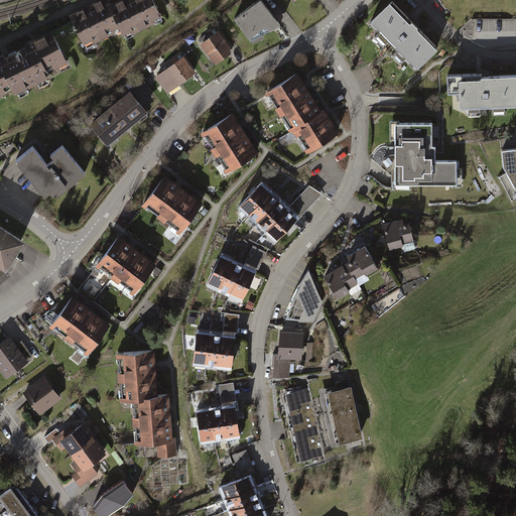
[(165,13),(158,0),(117,0),(116,1),(115,0),(97,0),(73,12),(89,44),(126,26),(129,31),(165,13)]
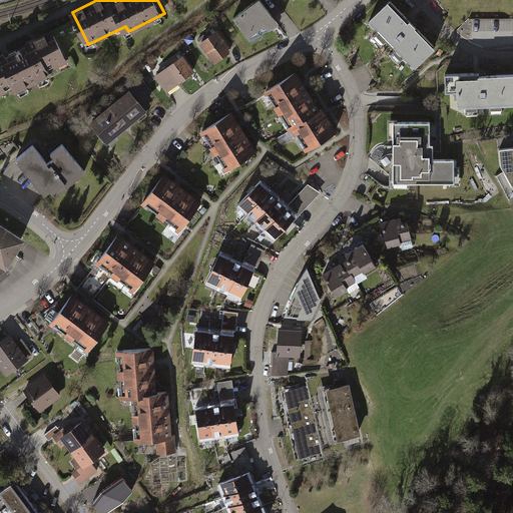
[(439,46),(393,0),(392,0),(373,18),(419,65),(439,46)]
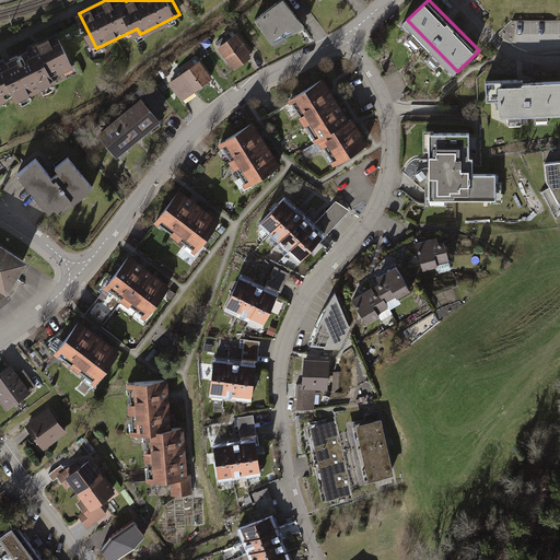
[(287,2),(258,24),(273,45),(293,33),(296,37),(308,32),(287,2)]
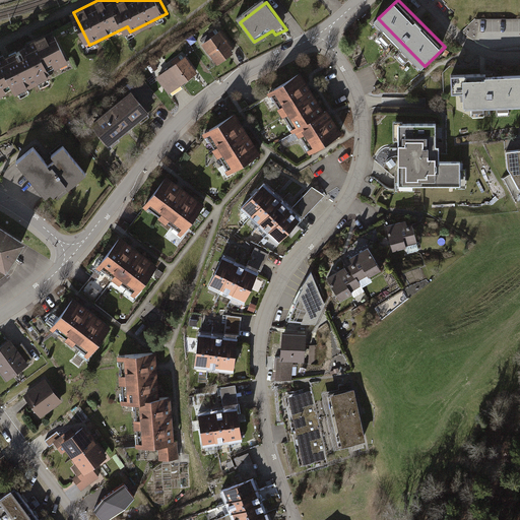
[(54,28),(0,55),(0,95),(17,87),(19,91),(72,65),(54,28)]
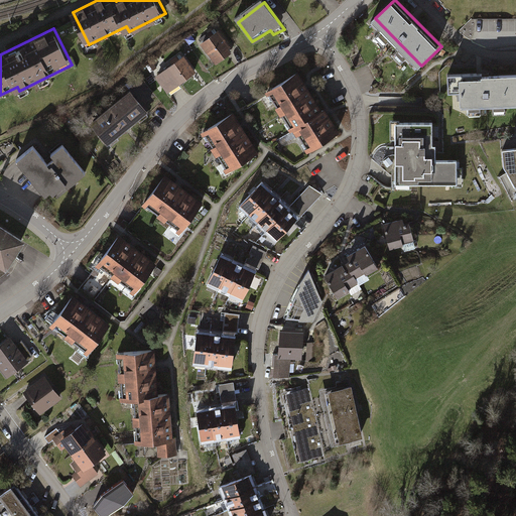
[(236,49),(220,29),(202,43),(218,63),(236,49)]
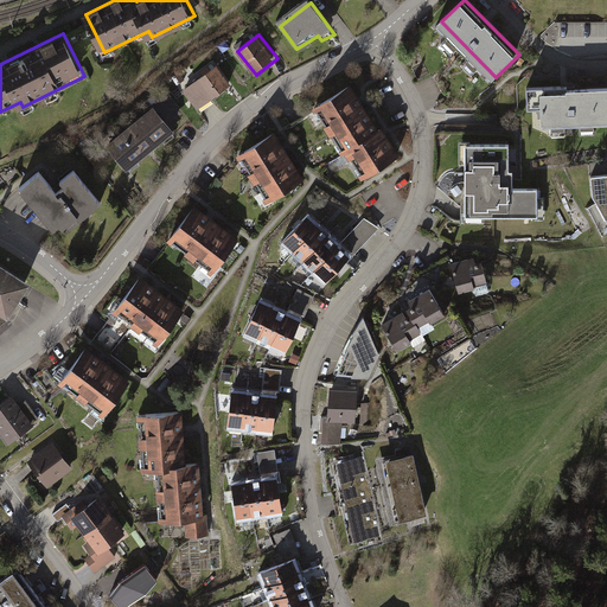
[(232,85),(218,65),(185,89),(199,109),(232,85)]
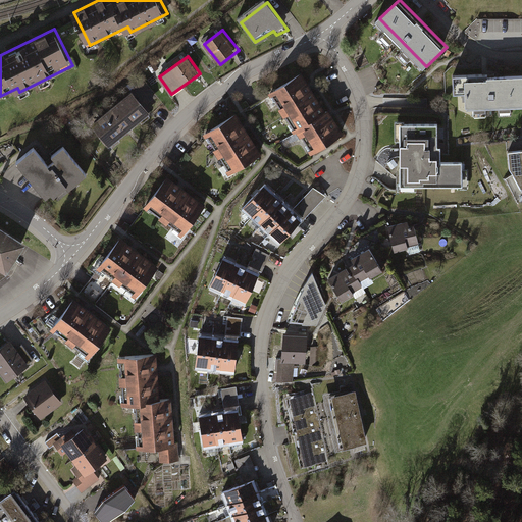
[(327,111),(303,72),(274,91),(314,154),(346,135),(330,109),(327,111)]
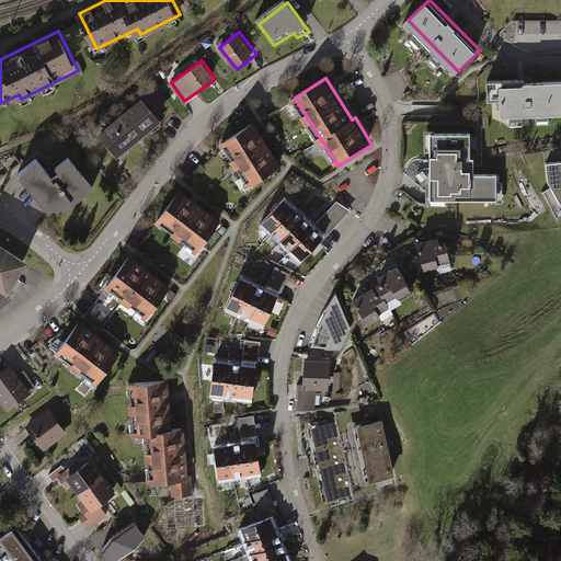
[(528,78),(491,79),(492,100),(505,100),(506,114),(560,112),(560,79),(528,81),(528,78)]
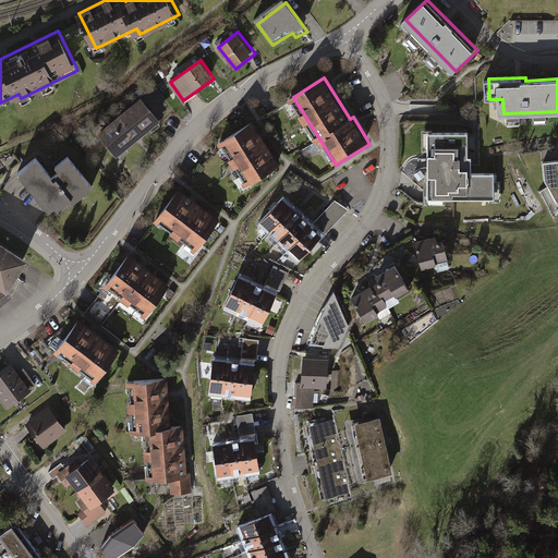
[(161,119),(142,95),(99,132),(119,155),(161,119)]
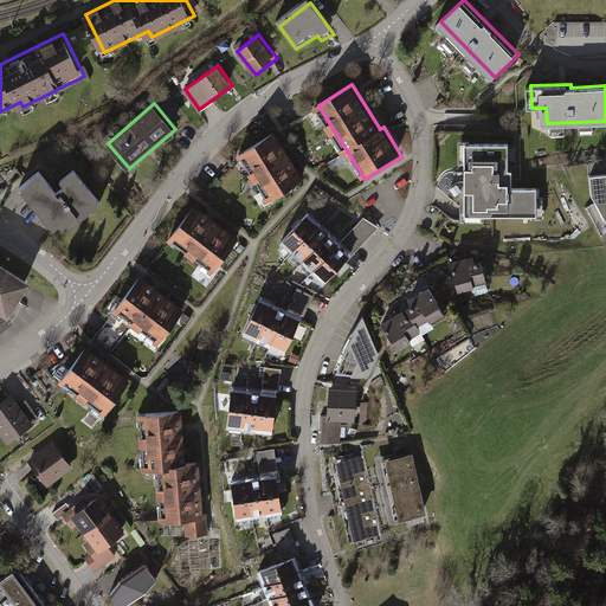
[(307,180),(277,131),(240,154),(269,202),(307,180)]
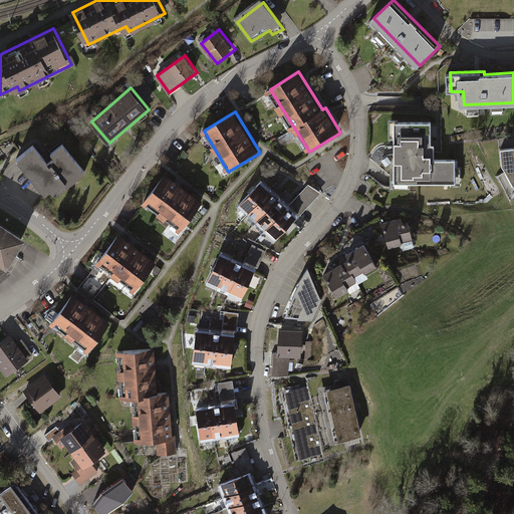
[(430,119),(394,119),(395,178),(392,178),(392,188),(410,188),(410,182),(454,181),(454,160),(434,160),(434,142),(430,142),(430,123),(430,119)]
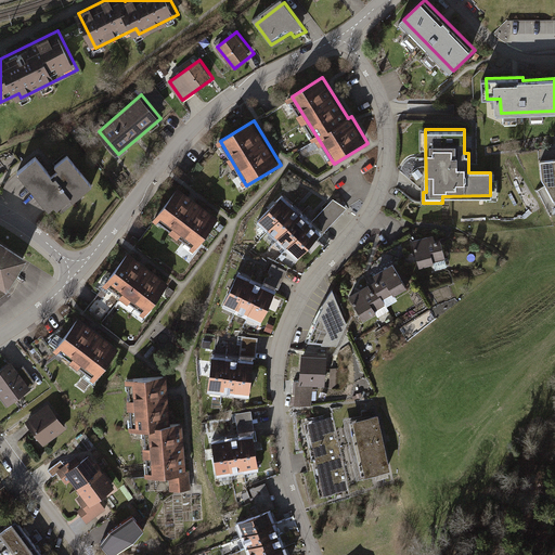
[(98,183),(72,153),(52,168),(41,154),(21,170),(52,208),(59,204),(61,206),(74,196),(77,199),(98,183)]
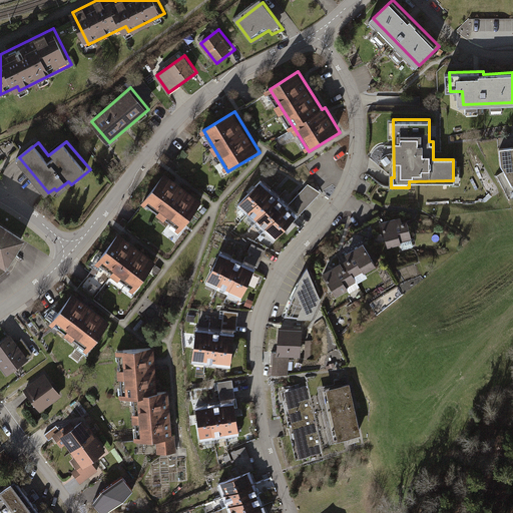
[(512,148),(499,150),(500,165),(512,188),(512,187),(512,148)]
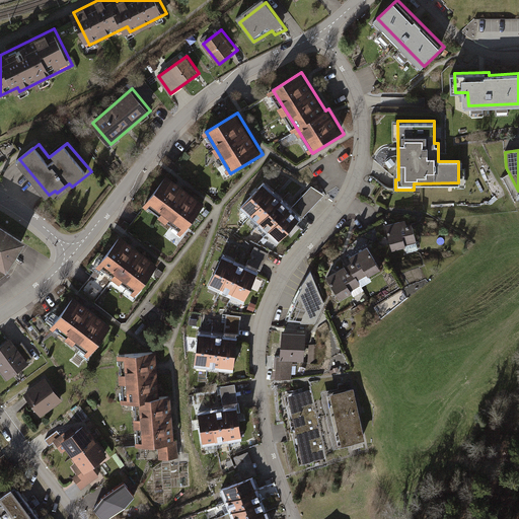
[(207,205),(168,176),(146,206),(184,234),(207,205)]
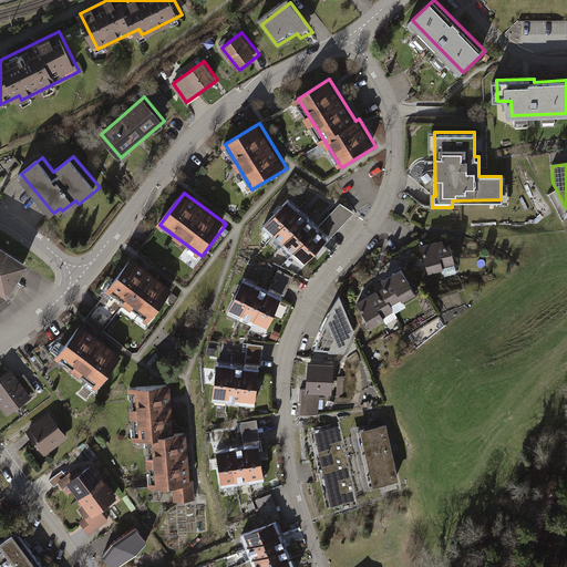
[(318,227),(288,199),(263,227),(305,266),(354,213),(341,204),(318,227)]
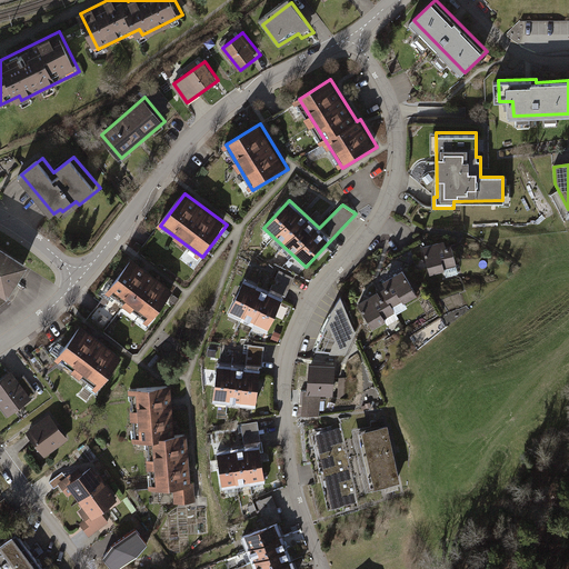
[(445,241),(423,247),(430,275),(446,271),(446,268),(457,266),(452,246),(447,247),(445,241)]
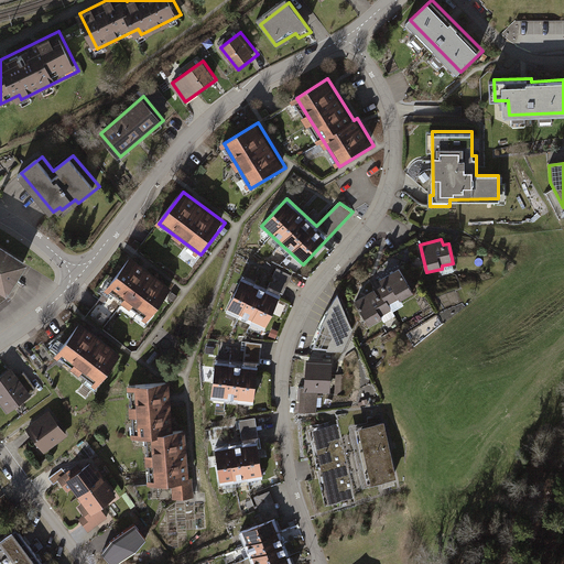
[(28,264),(0,248),(0,292),(8,296),(28,264)]
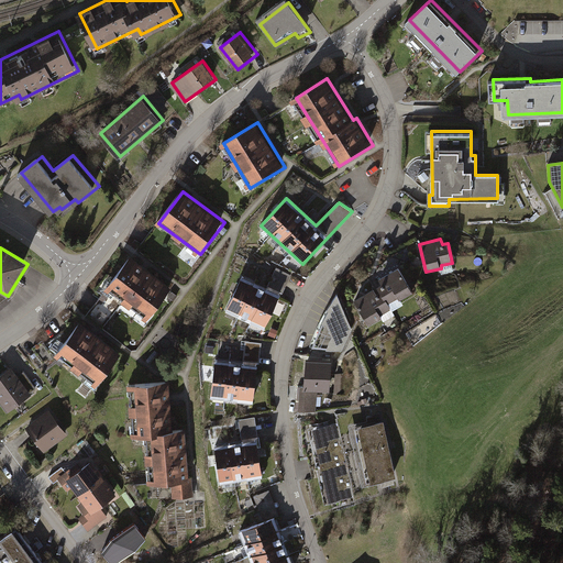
[(173,287),(132,257),(107,290),(148,321),(173,287)]
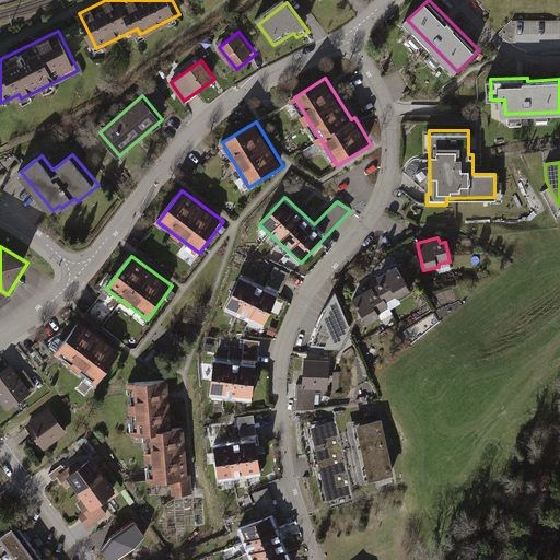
[(276,267),(267,287),(281,293),(290,275),(276,267)]
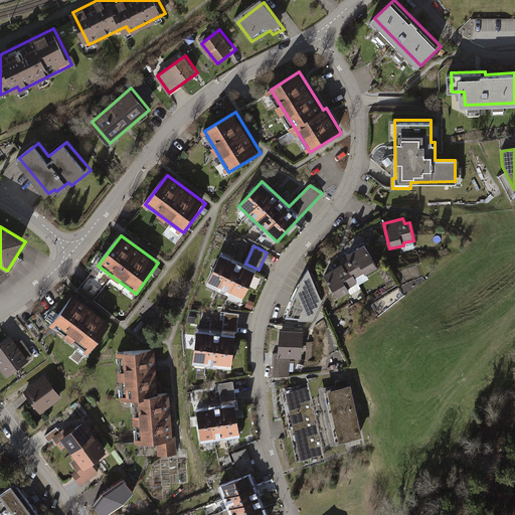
[(378,269),(365,245),(346,255),(349,261),(324,275),(337,298),(349,291),(348,289),(358,283),(355,279),(364,273),(366,276),(378,269)]
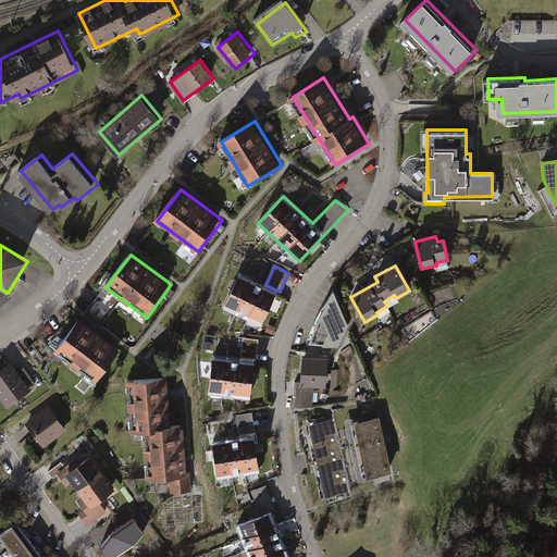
[(279,294),(240,276),(227,305),(265,322),(279,294)]
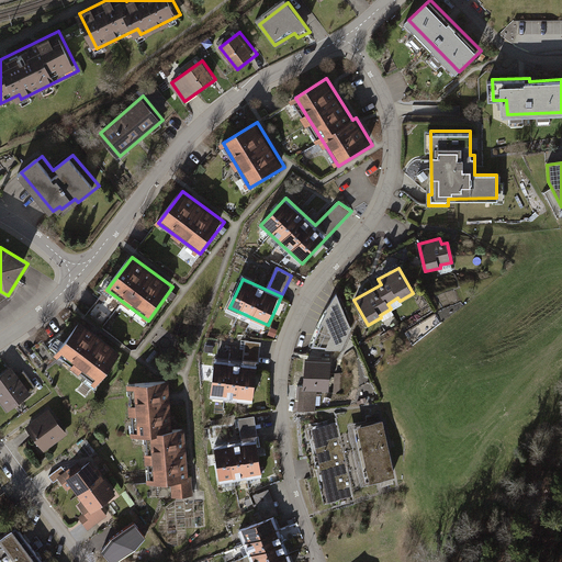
[(317,333),(312,348),(341,350),(351,329),(345,316),(330,307),(323,321),(317,333)]
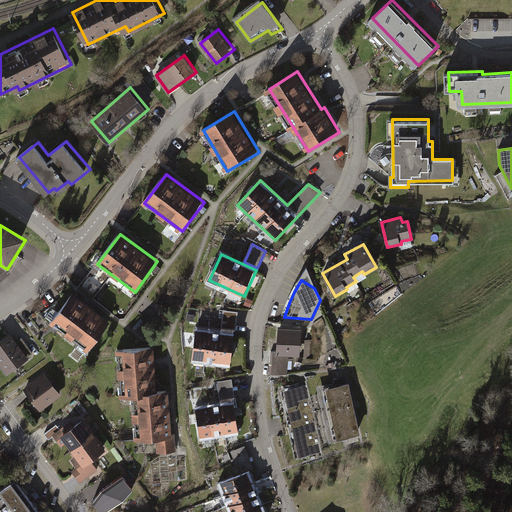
[(109,320),(72,292),(49,322),(86,350),(109,320)]
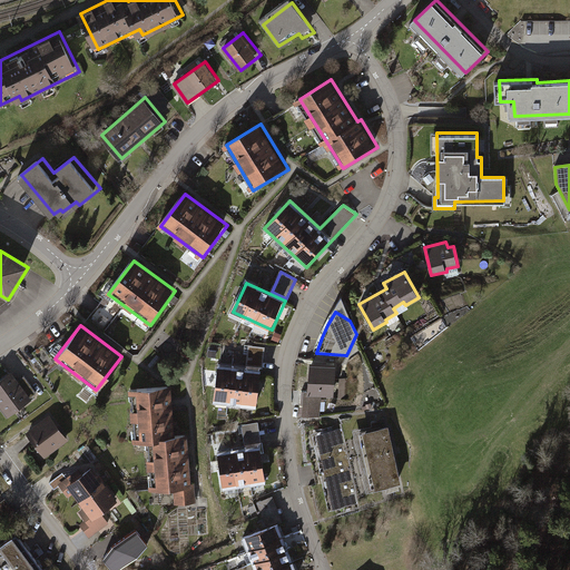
[(264,364),(265,345),(248,344),(247,363),(264,364)]
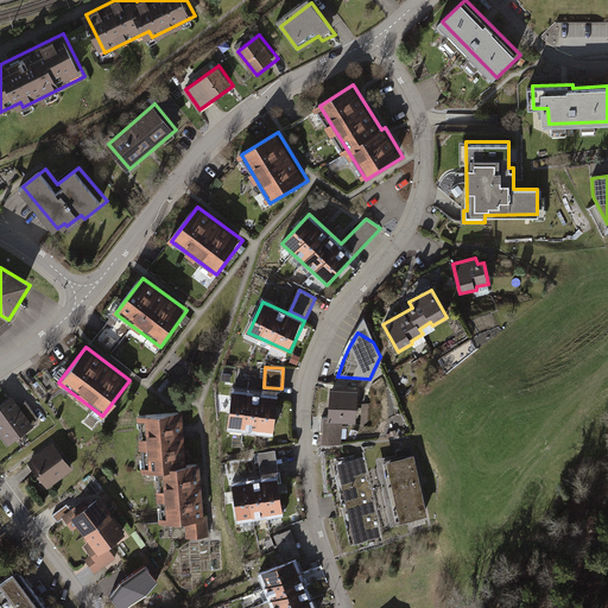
[(360,390),(330,387),(328,420),(333,422),(340,422),(343,423),(356,424),(360,390)]
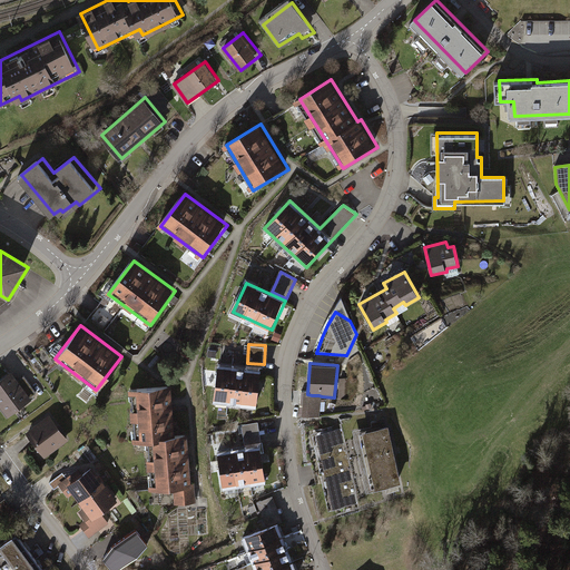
[(263,374),(218,369),(215,399),(259,404),(263,374)]
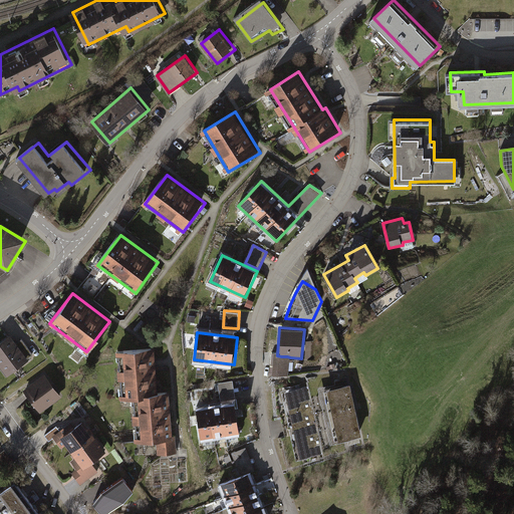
[(29,361),(12,335),(0,343),(0,365),(8,376),(29,361)]
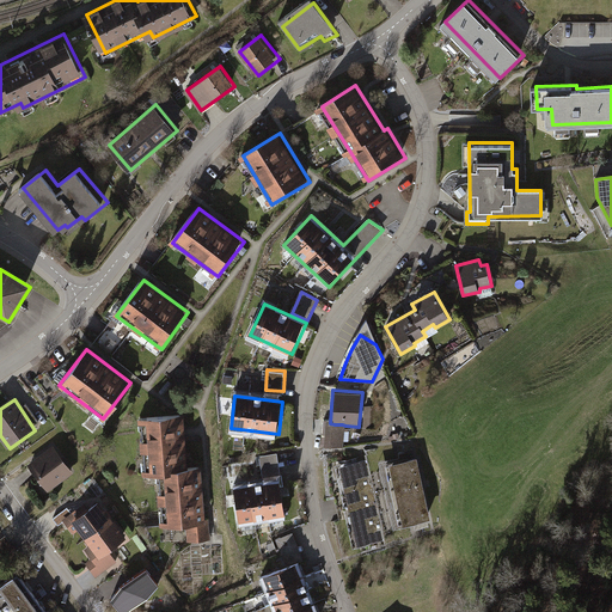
[(185,414),(139,416),(142,473),(157,473),(160,525),(187,524),(188,543),(209,542),(204,465),(189,466),(185,414)]
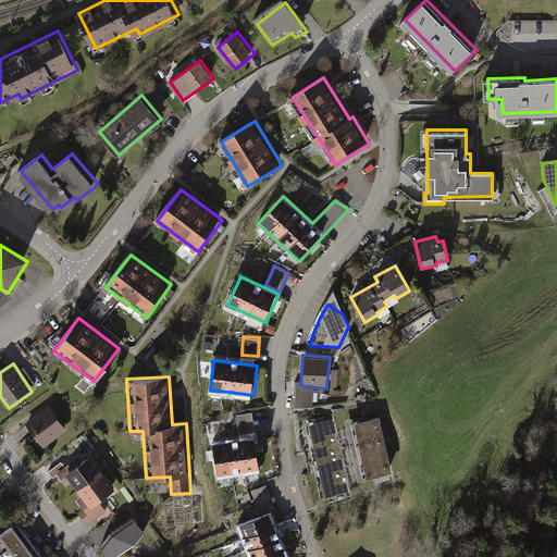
[(294,407),(310,407),(312,387),(301,386),(299,386),(299,385),(295,385),(294,407)]
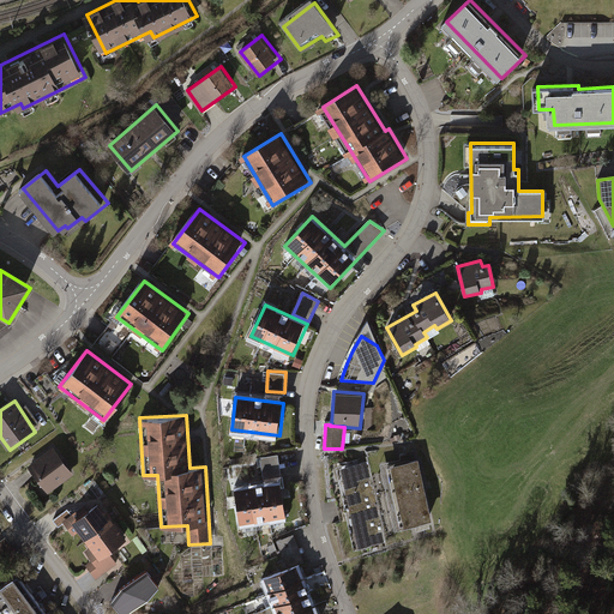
[(72,474),(53,449),(29,468),(48,493),(72,474)]
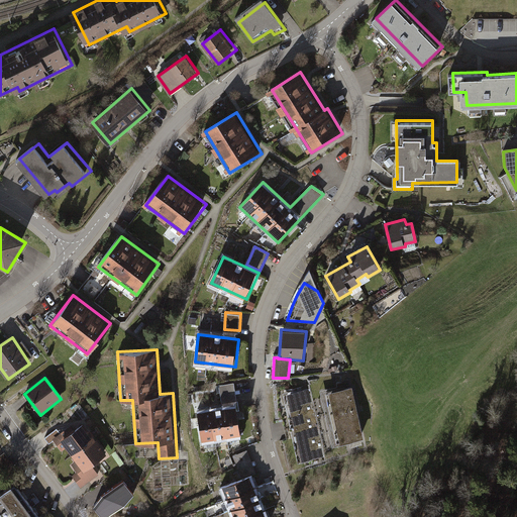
[(366,436),(355,385),(327,391),(338,441),(366,436)]
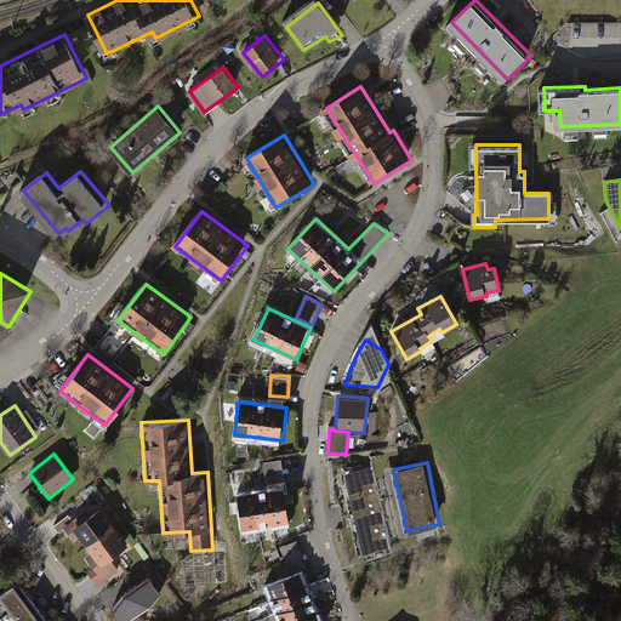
[(375,466),(347,472),(365,554),(392,550),(375,466)]
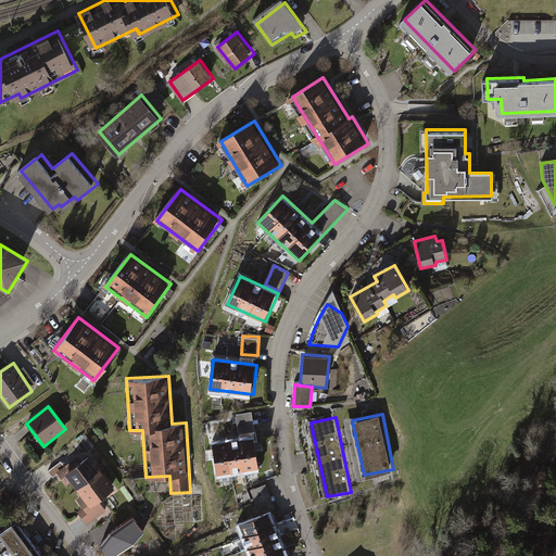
[(255,436),(213,442),(217,471),(260,465),(255,436)]
